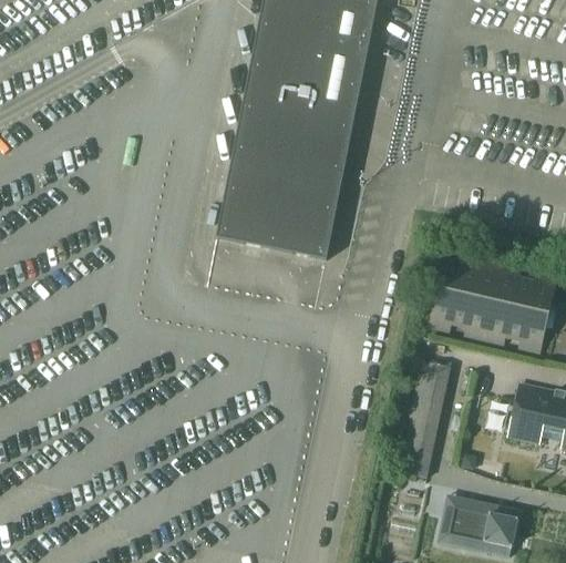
[(265,0),(218,237),(327,259),(379,0),(265,0)]
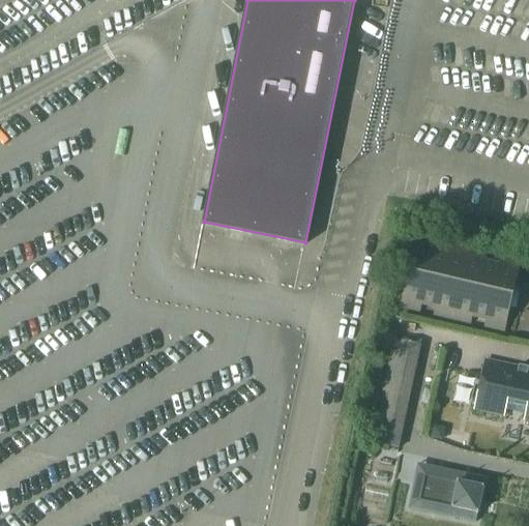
[(520,261),(501,256),(498,268),(482,265),(486,253),(449,244),(447,257),(432,253),(435,240),(416,236),(400,305),(418,311),(421,298),(437,301),(434,314),(469,322),(472,310),(488,314),(485,326),(503,330),(520,261)]
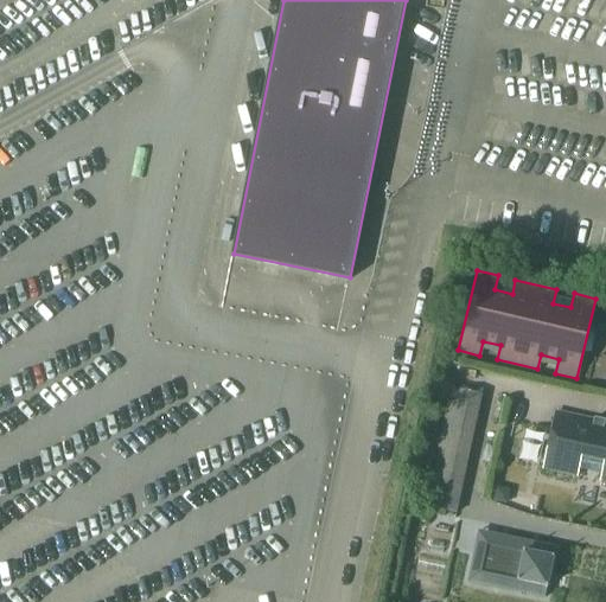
[(451,386),(426,504),(455,511),(480,394),(451,386)]
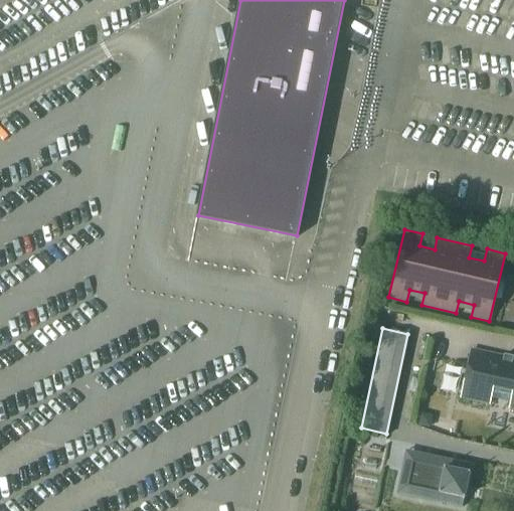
[(513,358),(471,348),(461,395),(513,407),(513,358)]
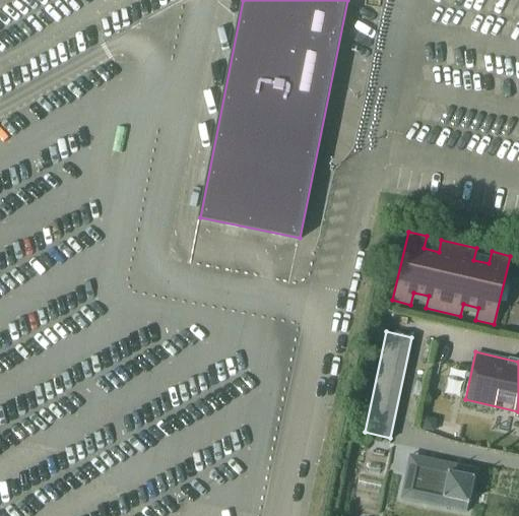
[(408,453),(399,498),(455,508),(459,482),(447,479),(451,462),(408,453)]
